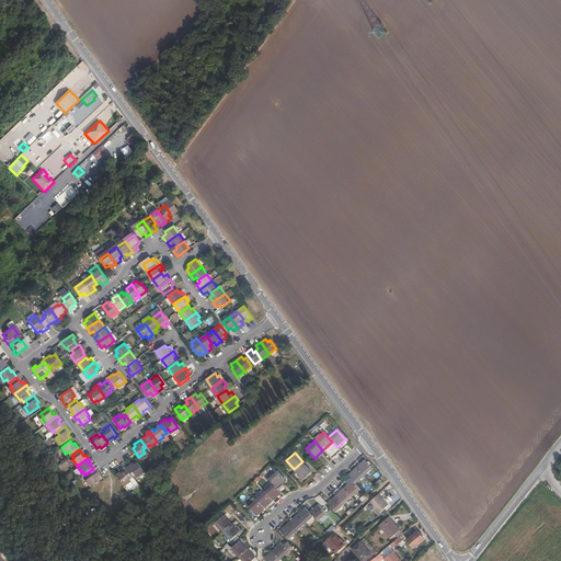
[(356,467),(364,476),(373,468),(364,459),(356,467)]
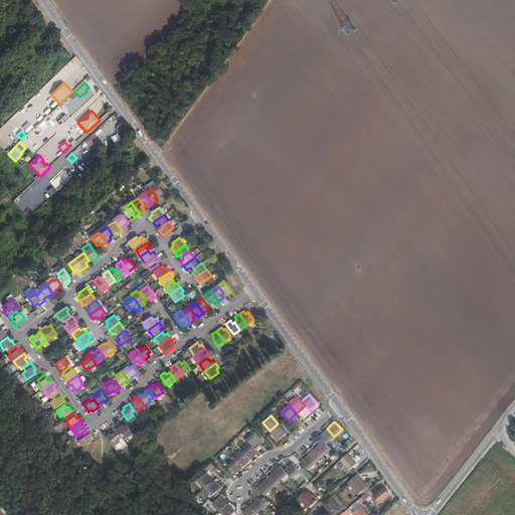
[(117,430),(121,436),(124,434),(126,437),(132,433),(126,423),(123,425),(122,424),(116,428),(117,430)]
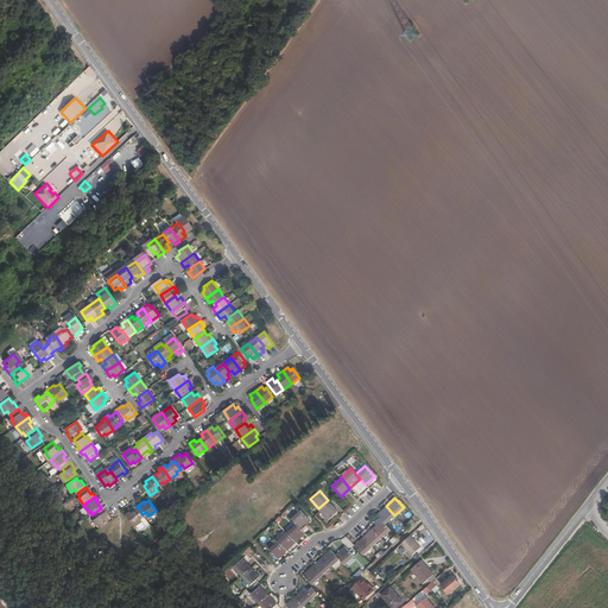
[(336,510),(328,500),(318,508),(328,518),(336,510)]
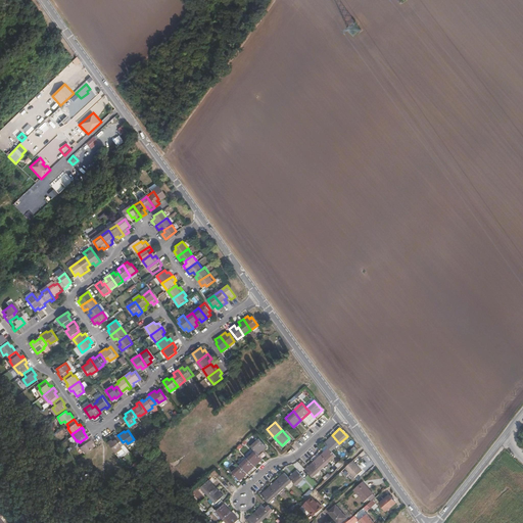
[(331,452),(339,443),(332,435),(324,443),(328,448),(331,452)]
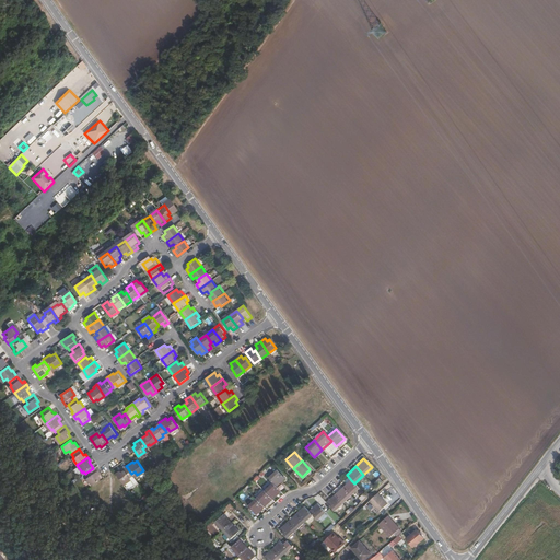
[(86,479),(91,486),(101,478),(98,475),(100,474),(95,467),(93,468),(86,473),(90,477),(86,479)]
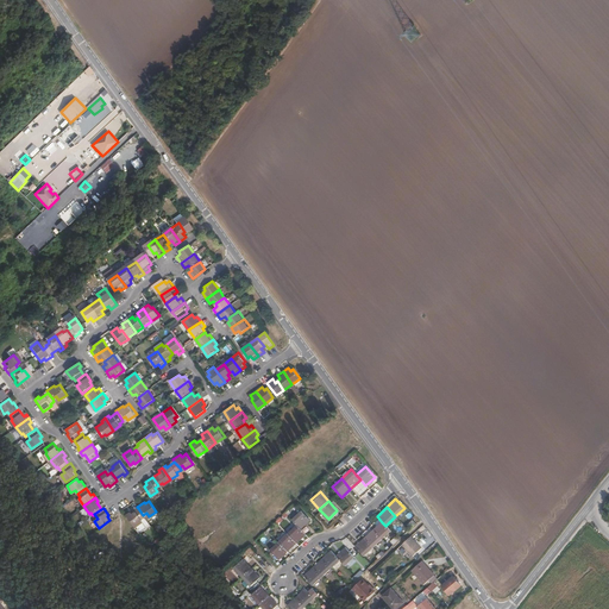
[(126,514),(136,527),(143,521),(142,520),(144,518),(143,515),(138,508),(132,514),(130,512),(126,514)]
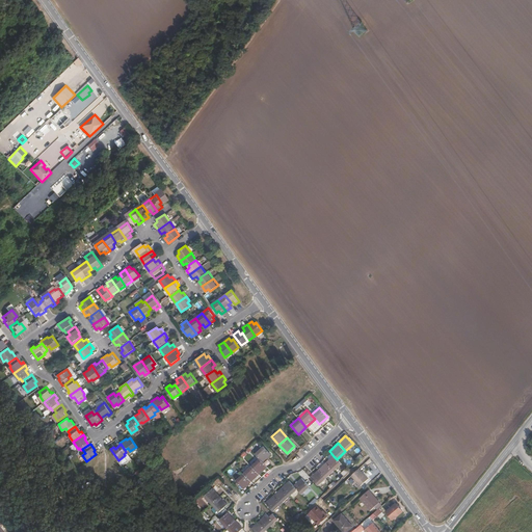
[(257,461),(260,464),(268,457),(260,449),(251,456),(257,461)]
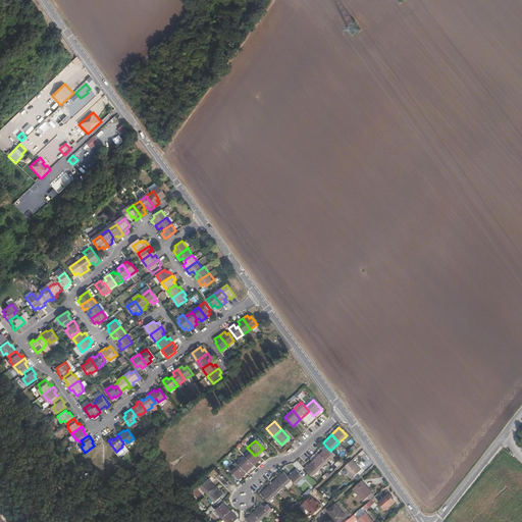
[(334,456),(330,451),(327,448),(319,455),(326,463),(334,456)]
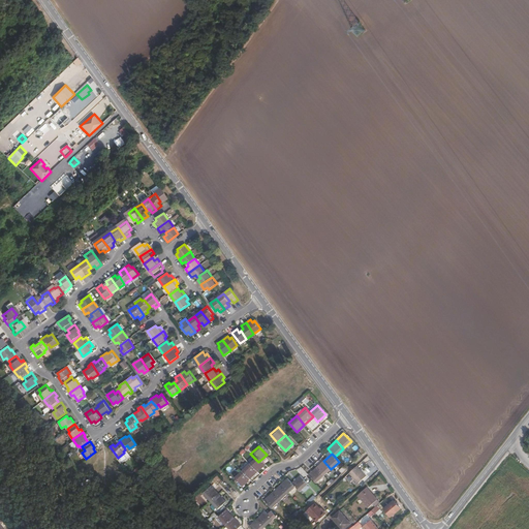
[(262,467),(258,462),(255,459),(246,466),(254,475),(262,467)]
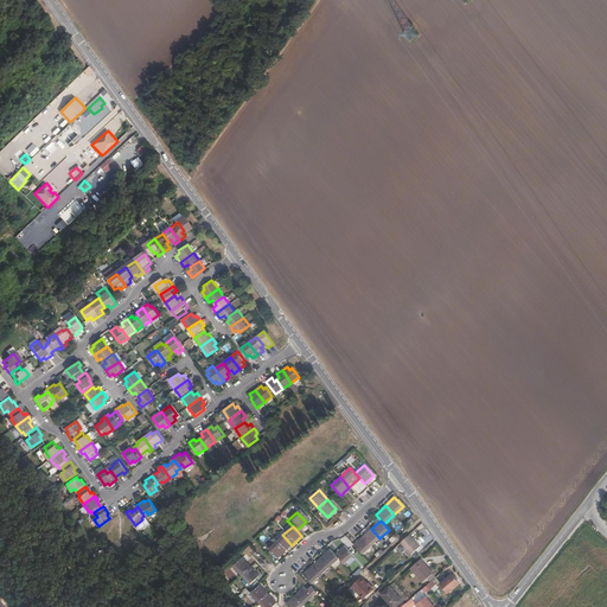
[(371,547),(379,538),(371,529),(362,537),(371,547)]
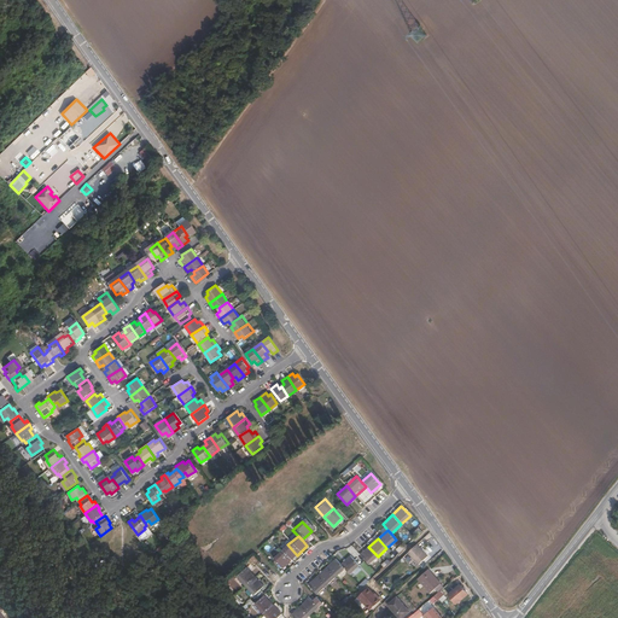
[(287,564),(297,555),(287,544),(279,553),(287,564)]
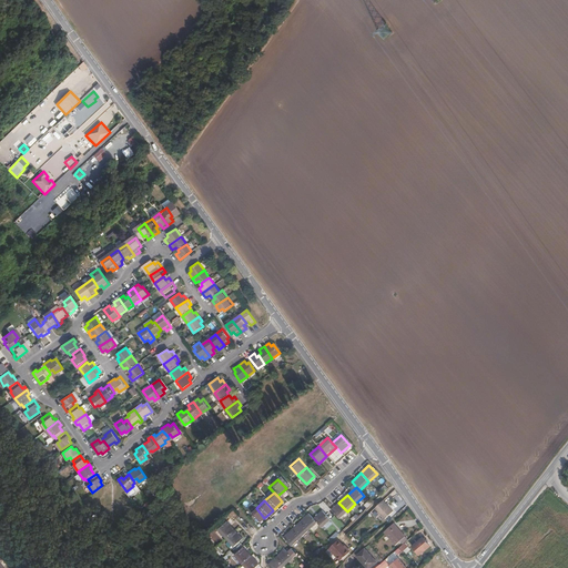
[(377,511),(385,504),(383,501),(375,509),(377,511)]
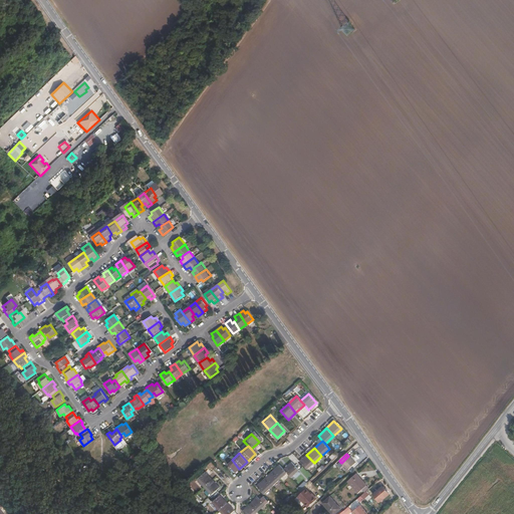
[(306,470),(314,463),(306,455),(299,462),(306,470)]
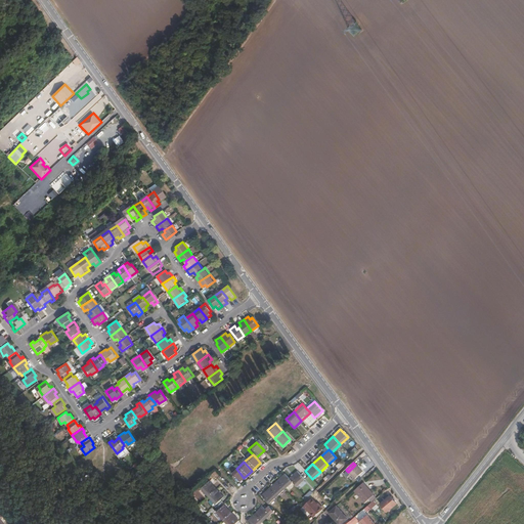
[(362,472),(355,465),(348,472),(354,479),(362,472)]
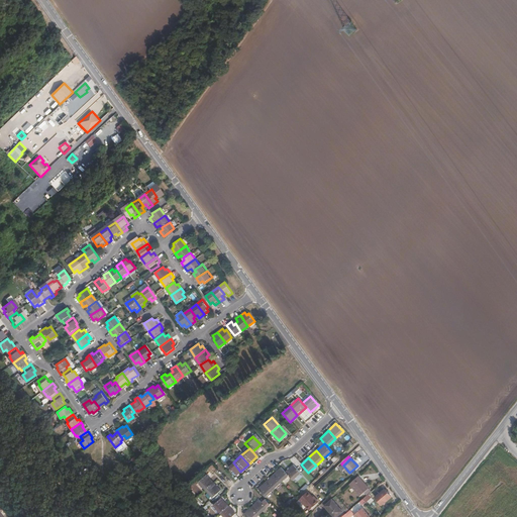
[(232,479),(240,472),(233,462),(225,471),(232,479)]
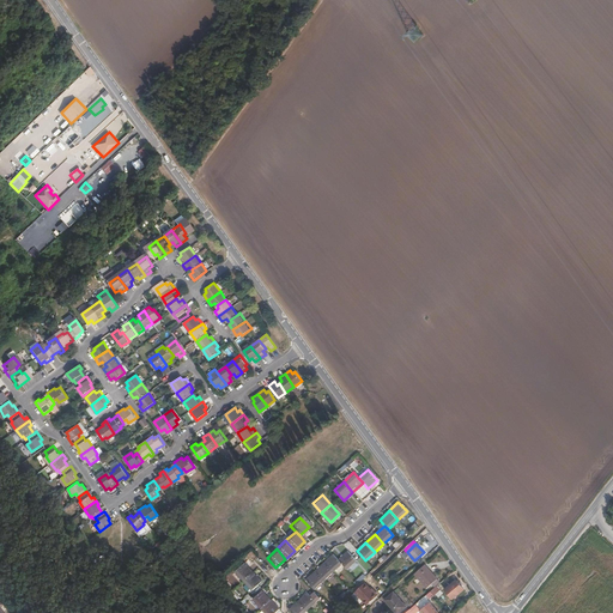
[(338,560),(341,565),(346,570),(356,562),(347,552),(338,560)]
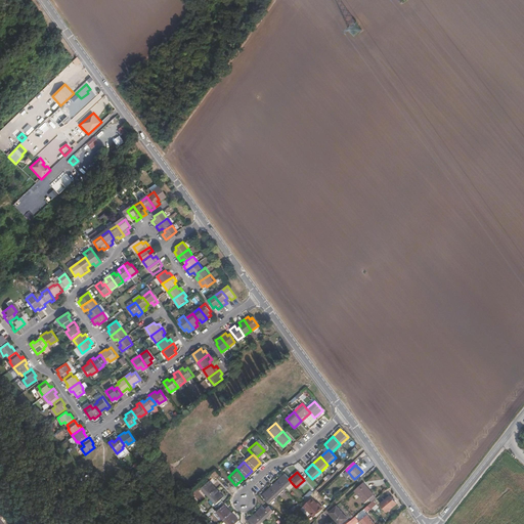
[(284,490),(292,483),(289,479),(284,475),(276,482),(284,490)]
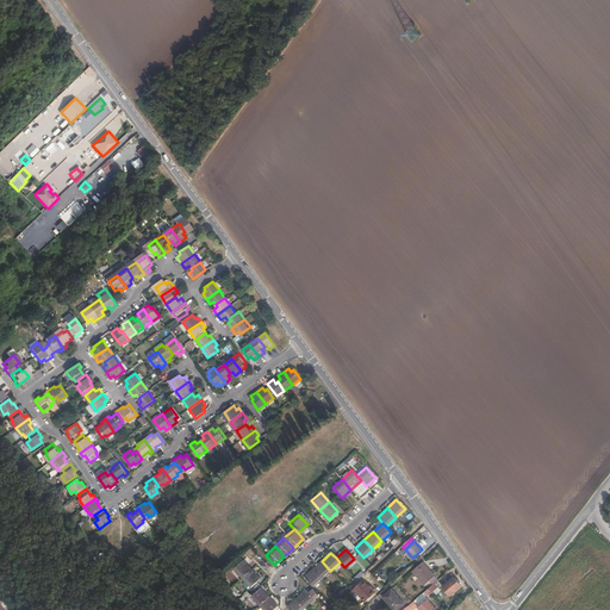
[(243,577),(253,567),(244,559),(235,567),(243,577)]
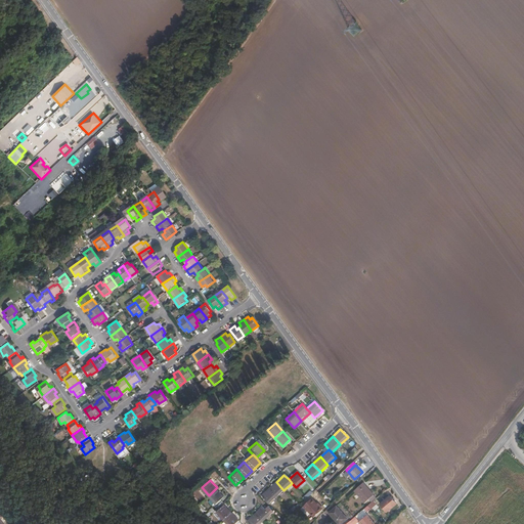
[(275,497),(284,490),(276,482),(268,489),(275,497)]
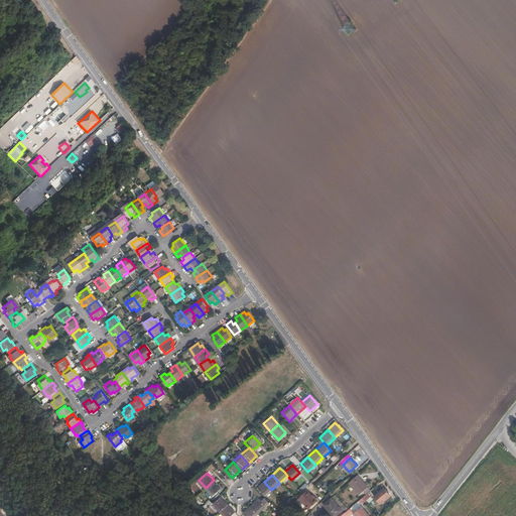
[(369,488),(358,476),(349,484),(360,496),(369,488)]
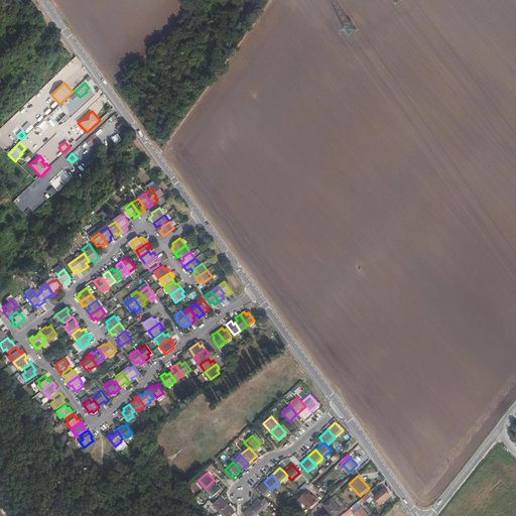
[(221,488),(214,480),(206,488),(213,496),(221,488)]
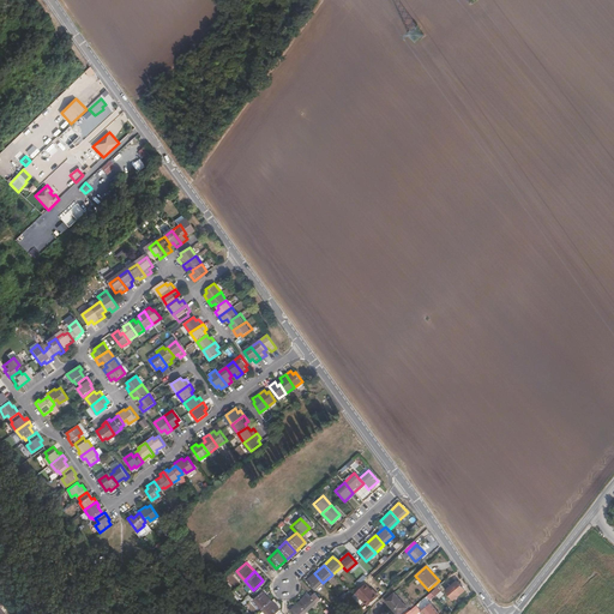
[(313,591),(323,583),(314,573),(305,582),(313,591)]
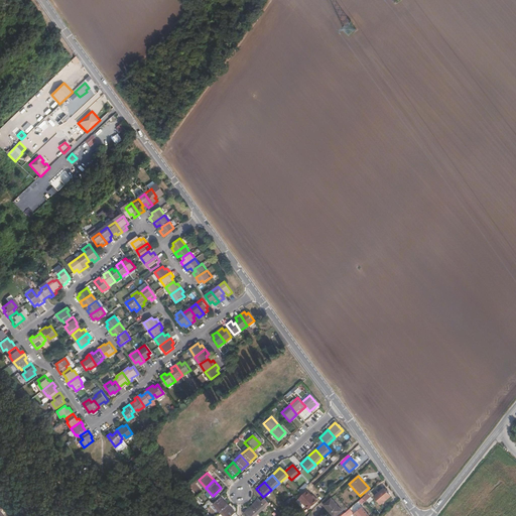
[(390,496),(384,489),(375,497),(381,504),(390,496)]
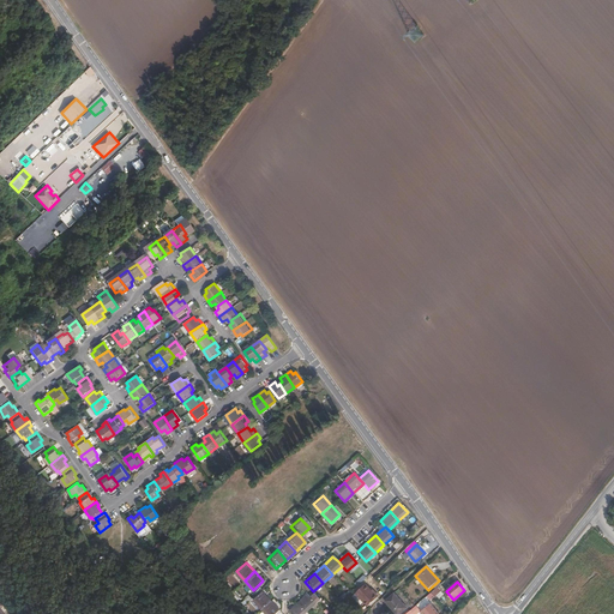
[(355,594),(359,597),(369,588),(366,584),(355,594)]
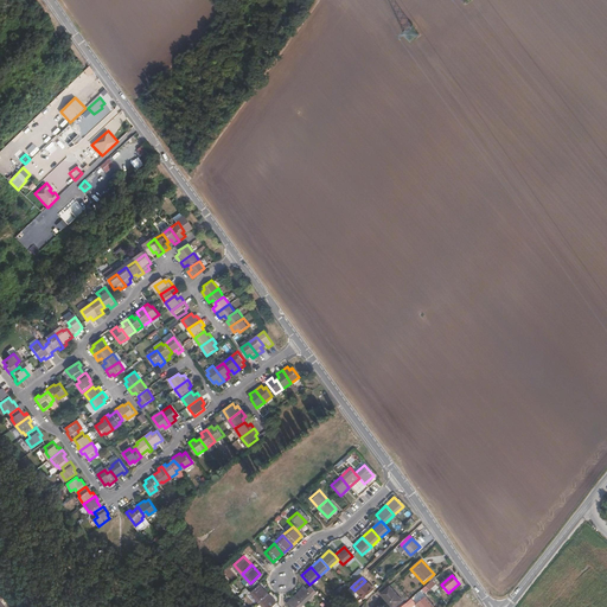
[(438,586),(433,580),(426,586),(432,592),(438,586)]
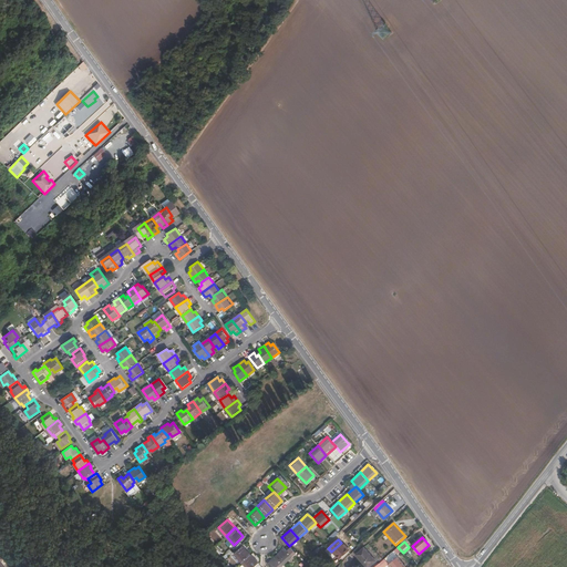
[(341,543),(331,552),(339,560),(349,552),(343,545),(341,543)]
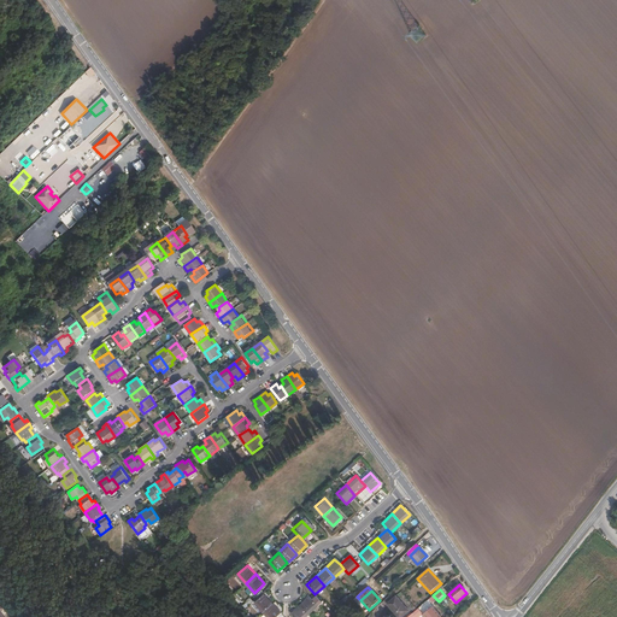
[(263,611),(274,603),(264,593),(254,601),(263,611)]
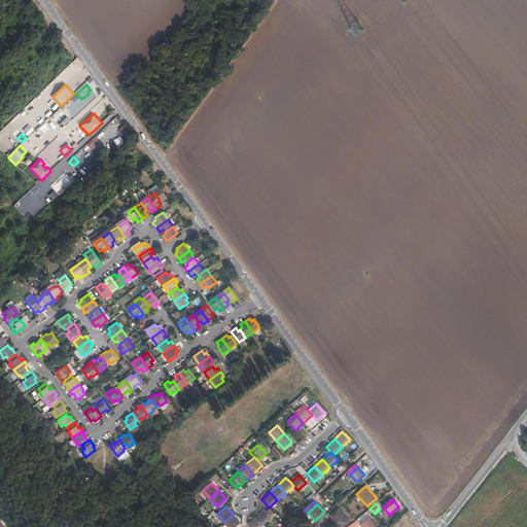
[(343,526),(350,520),(340,508),(331,516),(342,526),(343,526)]
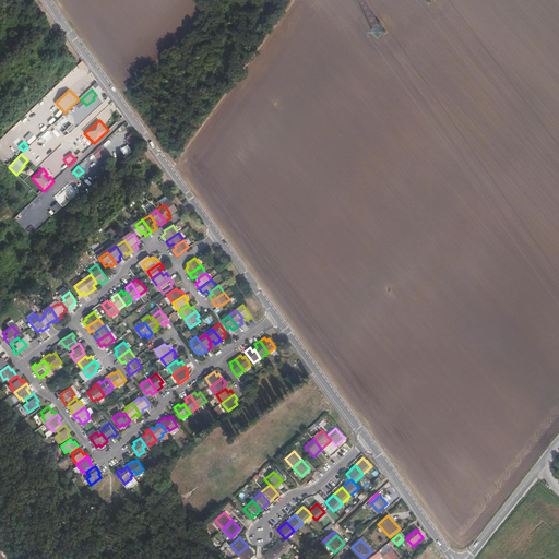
[(270,549),(278,558),(287,550),(280,542),(270,549)]
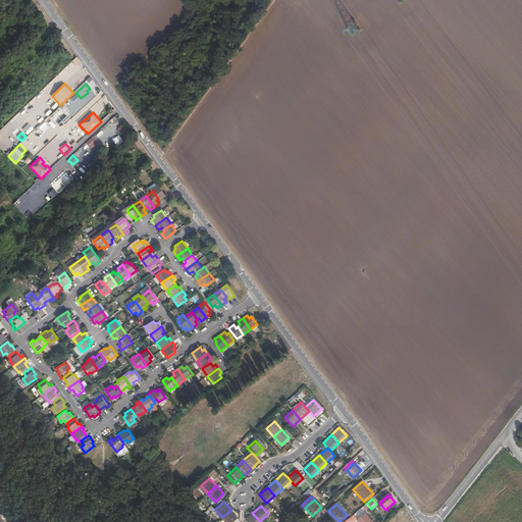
[(233,521),(239,518),(231,510),(222,517),(226,521),(233,521)]
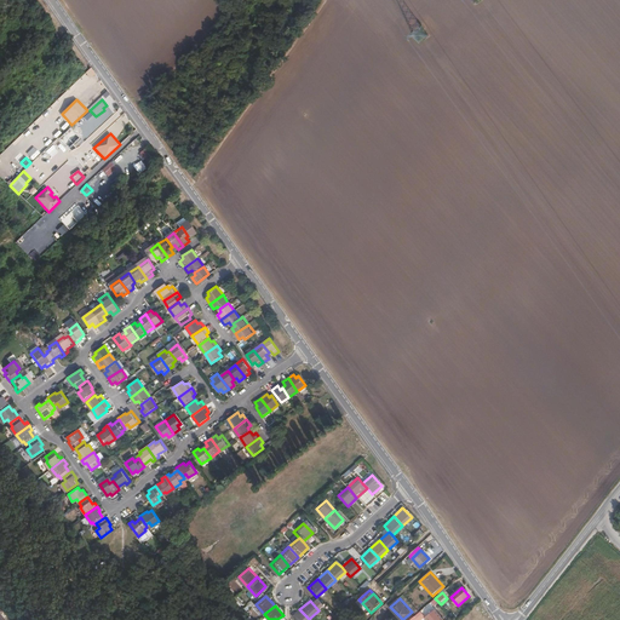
[(292,619),(308,619),(309,619),(299,609),(291,618),(292,619)]
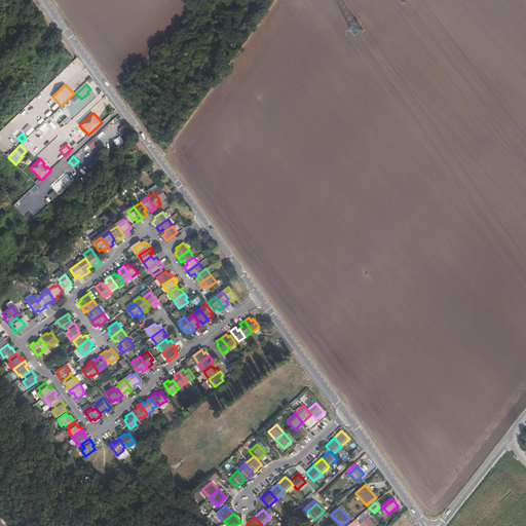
[(362,525),(377,525),(369,517),(361,524),(362,525)]
